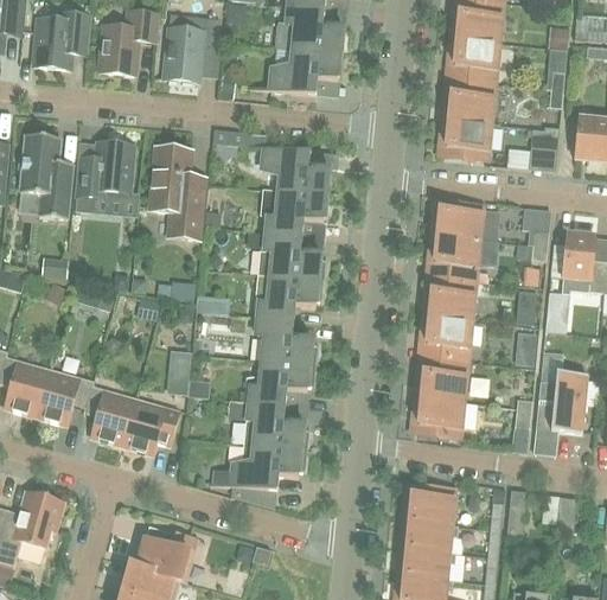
[(0,0),(0,50),(1,51),(4,30),(18,32),(20,0),(0,0)]
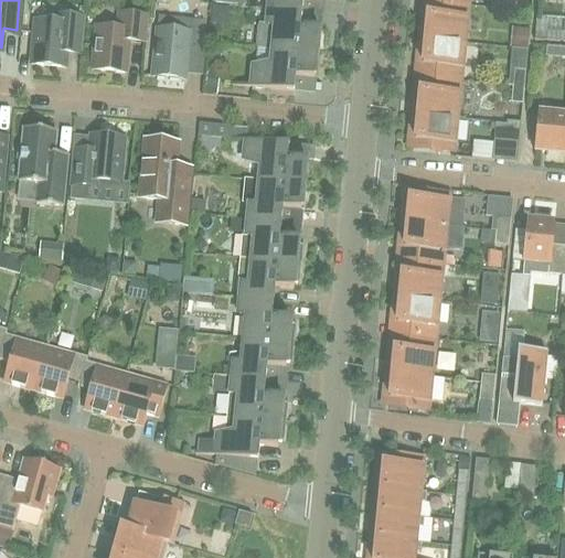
[(419,33),(464,38),(467,0),(432,0),(430,10),(427,9),(426,20),(420,20),(419,33)]
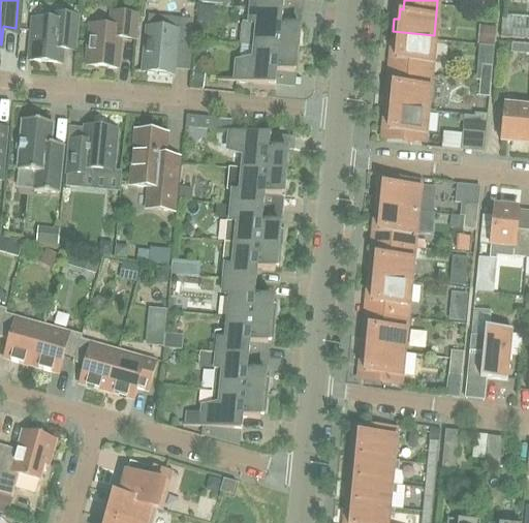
[(256,41),(297,45),(299,22),(281,20),(282,6),(252,3),(251,16),(242,14),(240,38),(256,40),(256,41)]
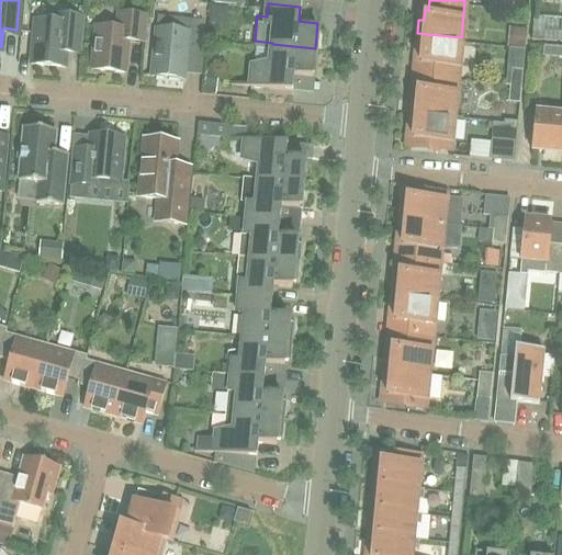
[(96,21),(91,65),(125,68),(128,35),(144,37),(146,10),(117,7),(117,8),(119,8),(116,23),(96,21)]
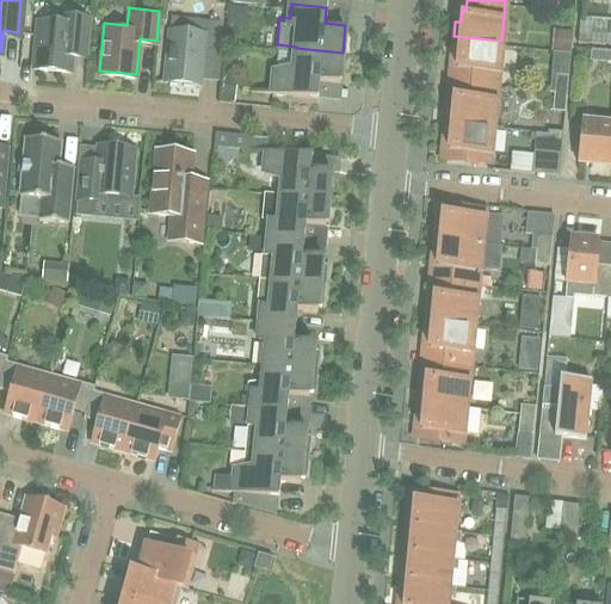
[(88,53),(88,44),(92,13),(57,10),(53,13),(53,18),(38,16),(35,63),(71,67),(72,51),(88,53)]
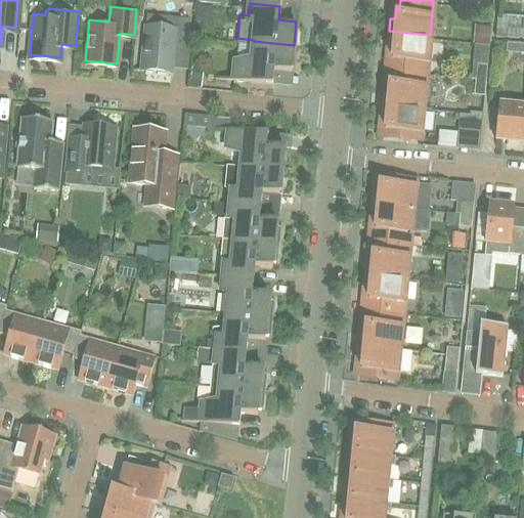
[(175,38),(187,39),(189,14),(177,13),(176,26),(145,23),(141,66),(172,69),(175,38)]
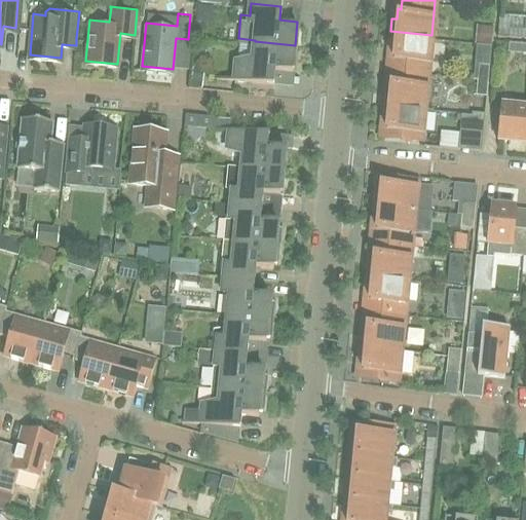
[(525,34),(525,25),(505,24),(505,33),(525,34)]
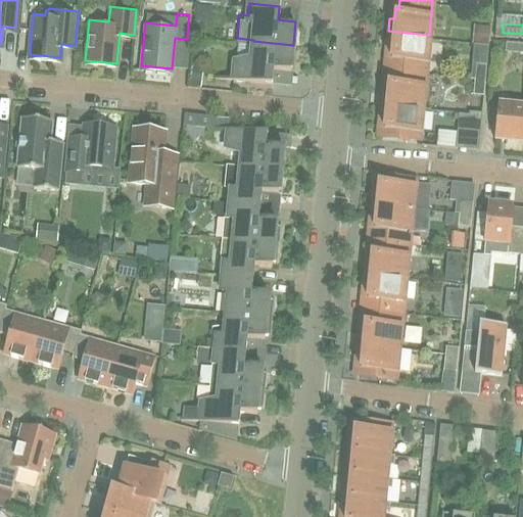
[(407,68),(426,71),(429,35),(388,31),(387,44),(392,44),(391,54),(409,56),(407,68)]
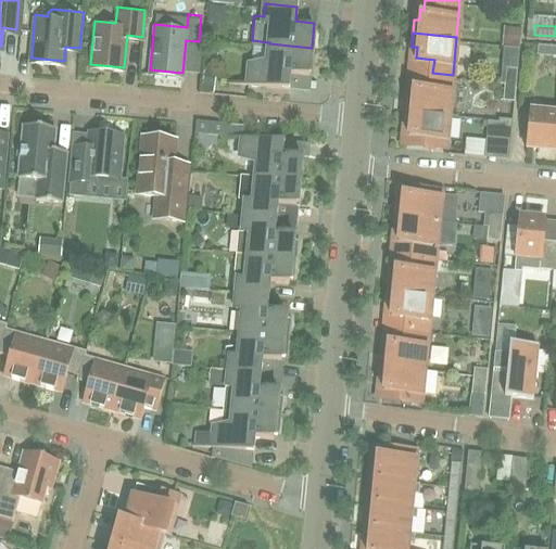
[(538,49),(555,50),(555,40),(538,40),(538,49)]
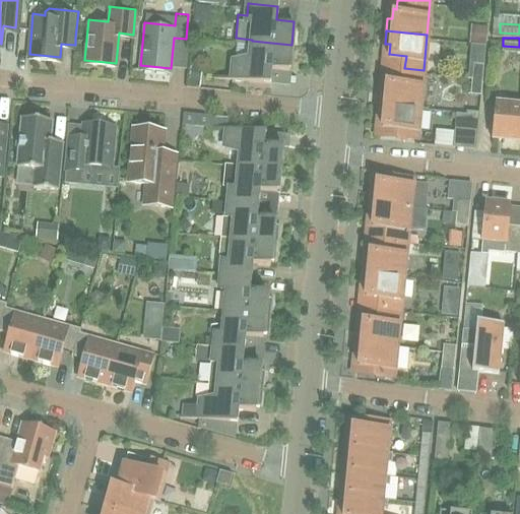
[(234,55),(232,75),(270,79),(272,66),(289,68),(291,45),(252,41),(251,53),(235,55),(234,55)]
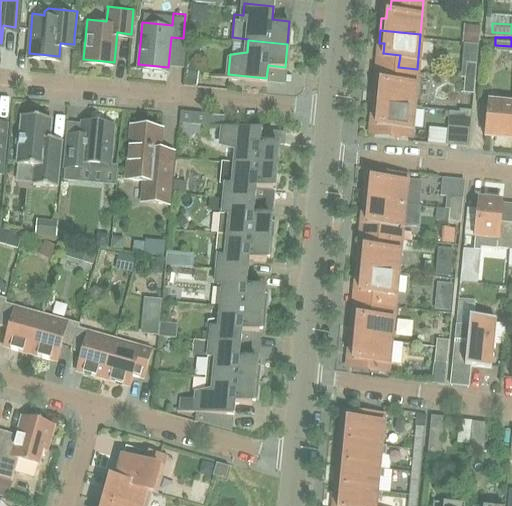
[(466,58),(465,73),(475,74),(476,59),(466,58)]
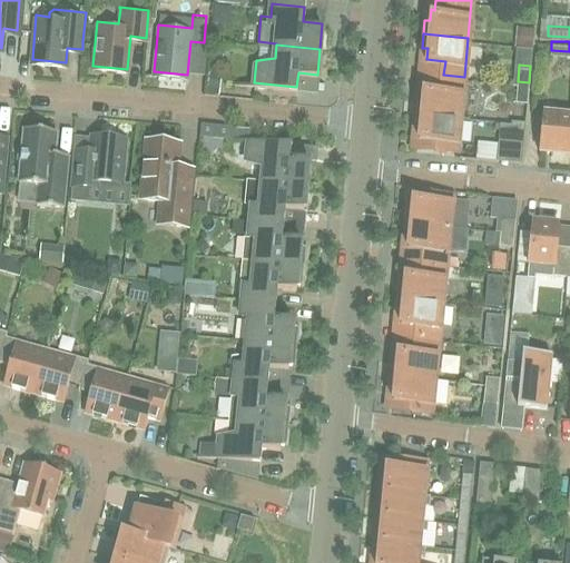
[(415,110),(460,115),(464,77),(443,75),(442,88),(423,86),(422,97),(416,96),(415,110)]
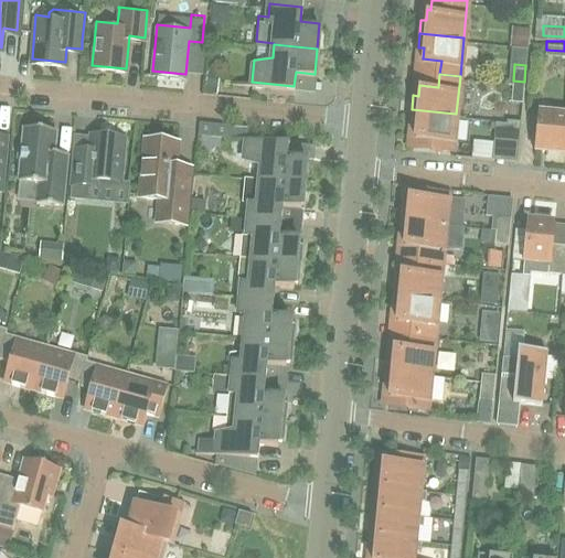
[(511,97),(522,98),(524,82),(513,81),(511,97)]
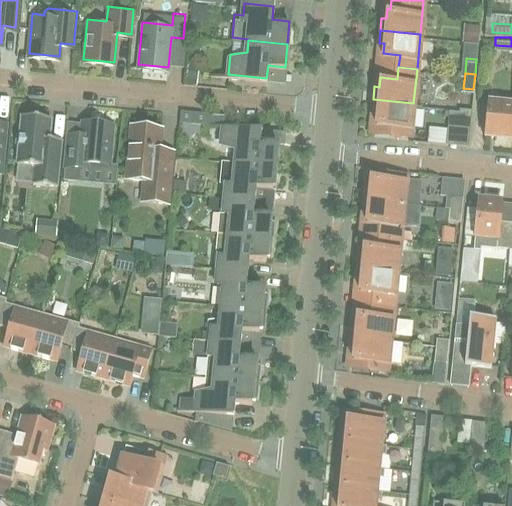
[(484,132),(511,134),(511,99),(498,98),(498,91),(490,91),(489,97),(488,97),(487,98),(488,98),(485,131),(484,131),(484,132)]
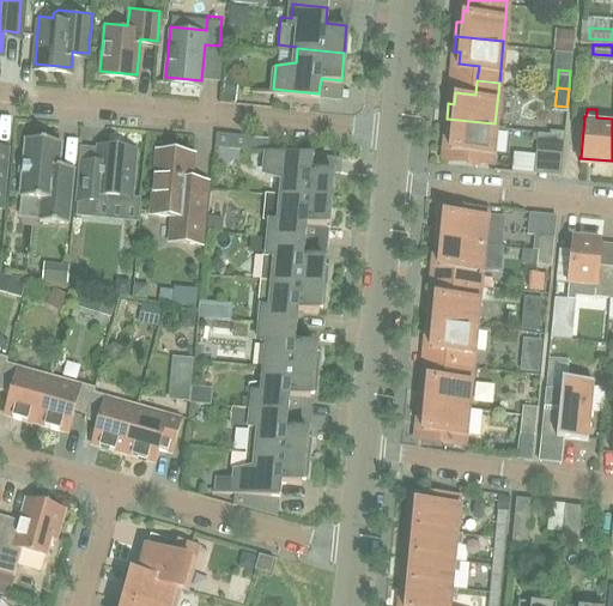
[(467,157),(491,159),(495,123),(447,119),(445,133),(451,134),(450,146),(471,147),(469,156),(467,156),(467,157)]
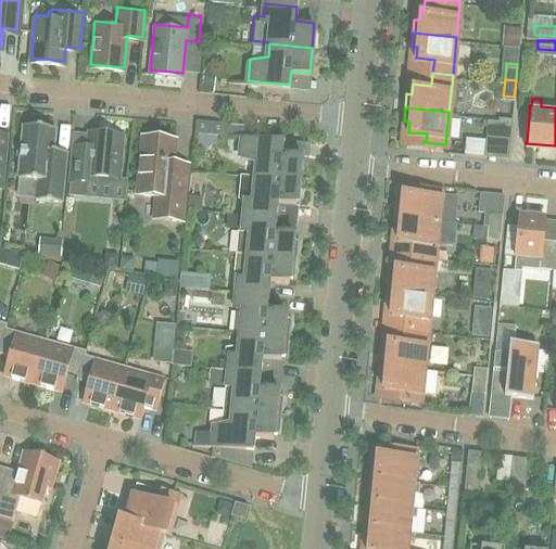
[(485,131),(510,133),(512,115),(498,113),(497,116),(488,115),(485,131)]
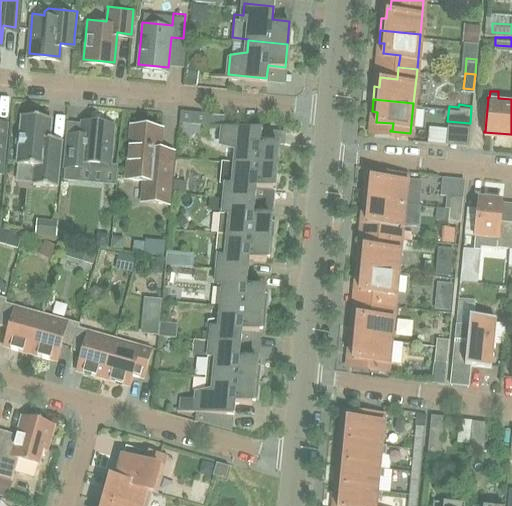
[(192,118),(193,107),(180,106),(180,111),(179,117),(192,118)]
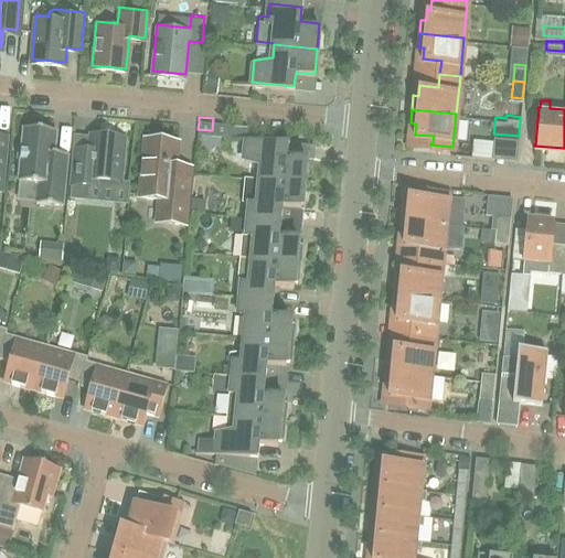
[(223,119),(222,131),(247,133),(247,135),(249,122),(249,121),(237,120),(224,119),(223,119)]
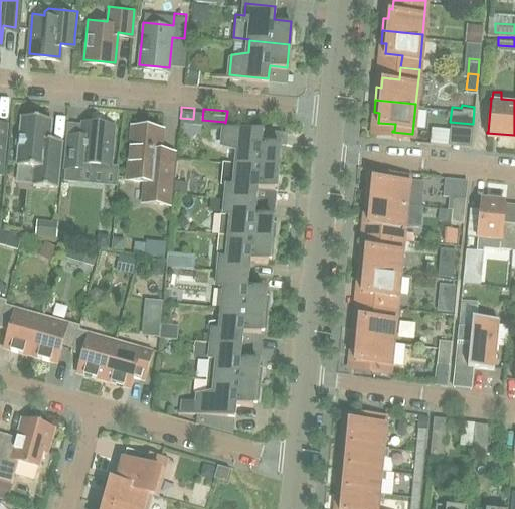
[(48,136),(50,116),(22,113),(20,130),(16,133),(15,141),(19,145),(17,161),(35,163),(33,181),(56,183),(61,137),(48,136)]
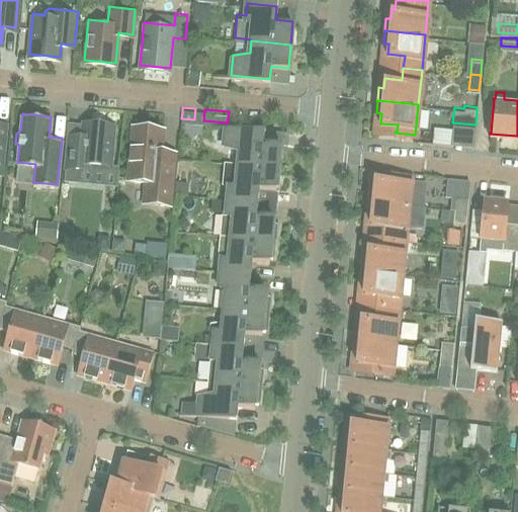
[(110,163),(114,122),(83,119),(82,134),(69,133),(66,165),(95,168),(98,165),(98,162),(110,163)]
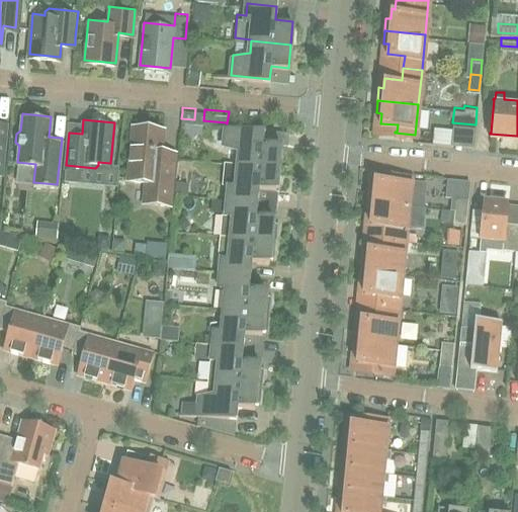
[(240,149),(239,160),(224,158),(224,159),(278,165),(280,142),(263,140),(265,126),(227,123),(227,122),(225,143),(240,149)]
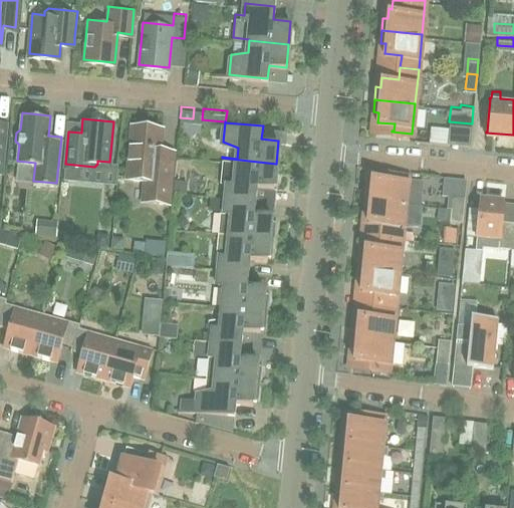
[(160,148),(162,127),(133,123),(127,176),(145,178),(144,198),(168,201),(173,149),(160,148)]
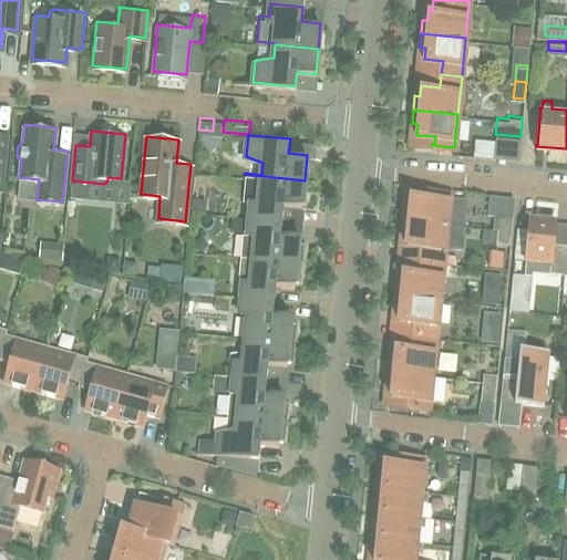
[(284,204),(302,205),(305,180),(245,174),(243,198),(250,199),(249,215),(282,218),(284,204)]
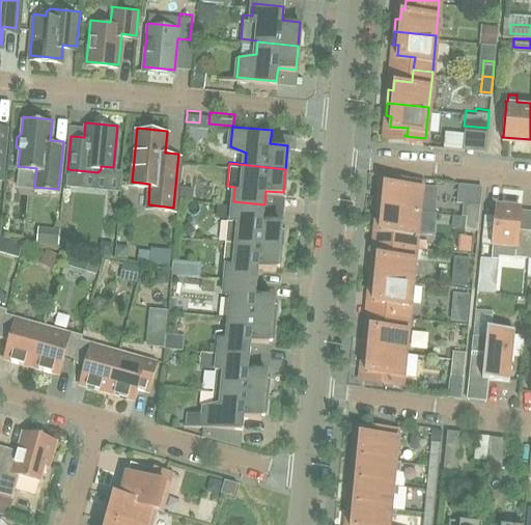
[(379,191),(378,203),(419,208),(422,177),(401,175),(400,177),(402,177),(401,183),(385,182),(384,191),(379,191)]
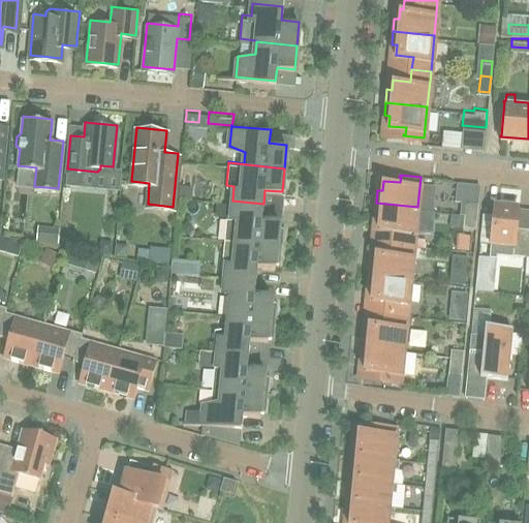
[(189,182),(190,198),(201,197),(200,181),(189,182)]
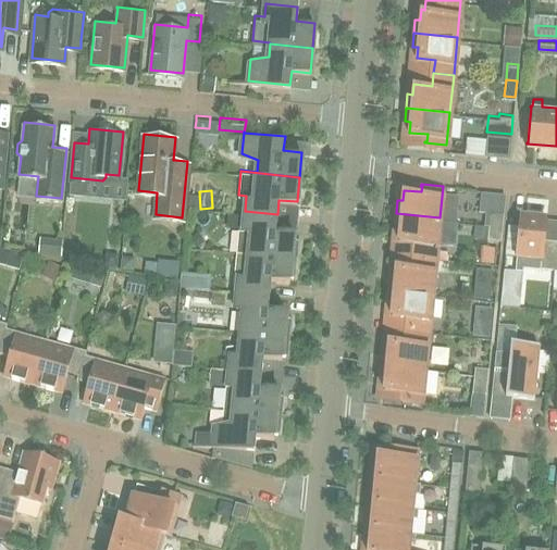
[(540,264),(554,266),(556,237),(543,236),(545,215),(546,215),(546,214),(543,214),(544,210),(530,208),(529,213),(519,212),(519,213),(520,213),(517,251),(516,251),(516,252),(541,254),(540,264)]
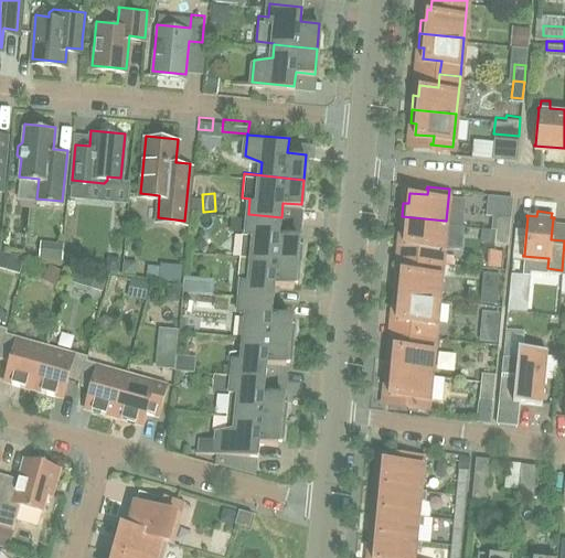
[(497,212),(494,239),(508,240),(511,213),(497,212)]
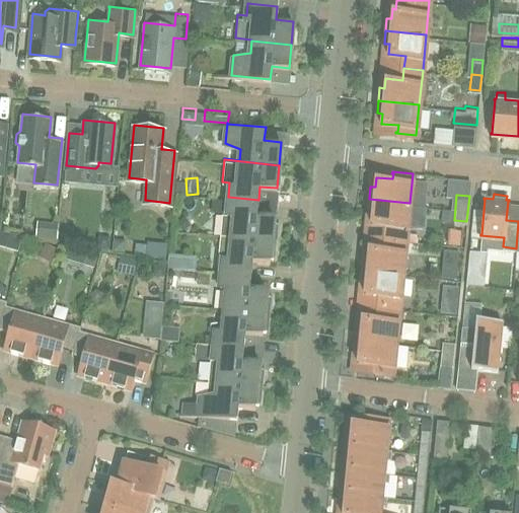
[(278,220),(274,220),(274,215),(256,213),(258,200),(228,197),(225,233),(278,238),(279,220),(278,220)]
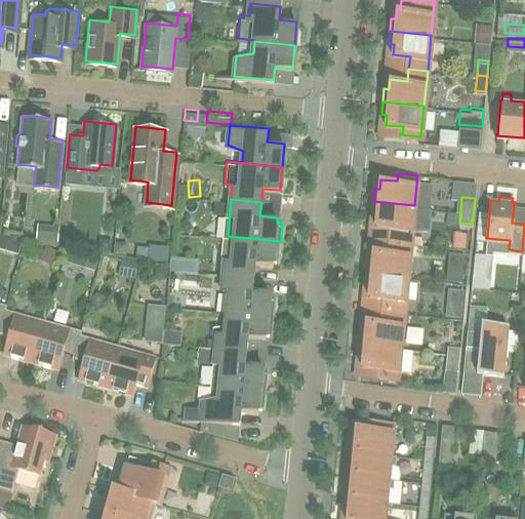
[(392,239),(410,241),(414,205),(373,201),(371,214),(376,214),(375,225),(393,227),(392,239)]
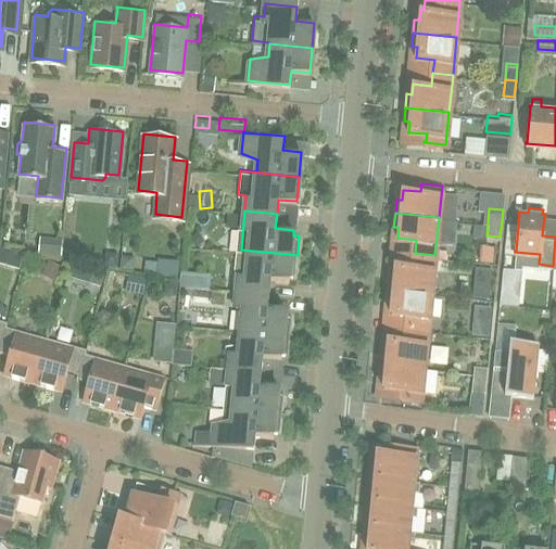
[(269,292),(270,277),(289,279),(289,273),(293,273),(293,275),(295,275),(298,255),(241,250),(239,271),(234,271),(231,288),(237,289),(269,292)]
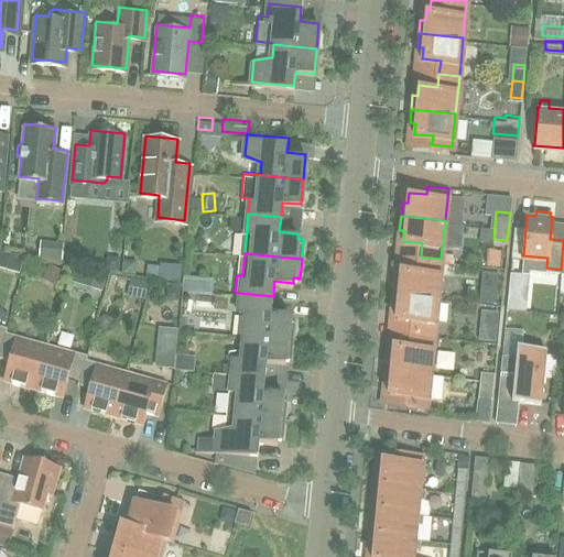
[(394,277),(393,292),(437,296),(441,259),(421,257),(420,270),(401,268),(400,279),(394,277)]
